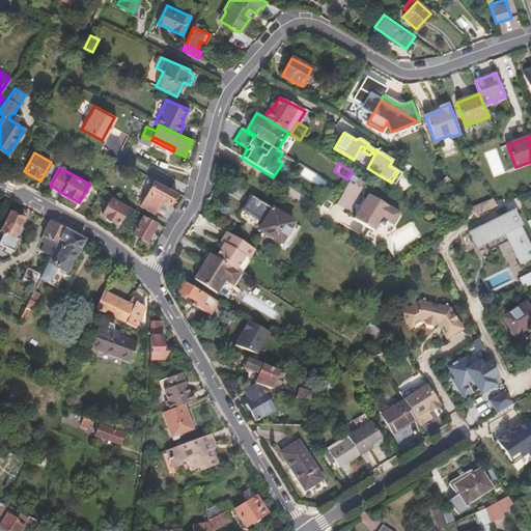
[(368,182),(353,172),(348,177),(365,188),(368,182)]
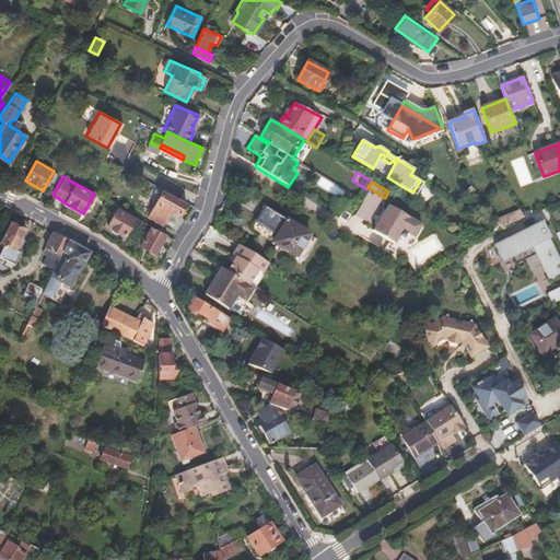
[(185,202),(163,190),(148,218),(162,224),(171,210),(178,214),(185,202)]
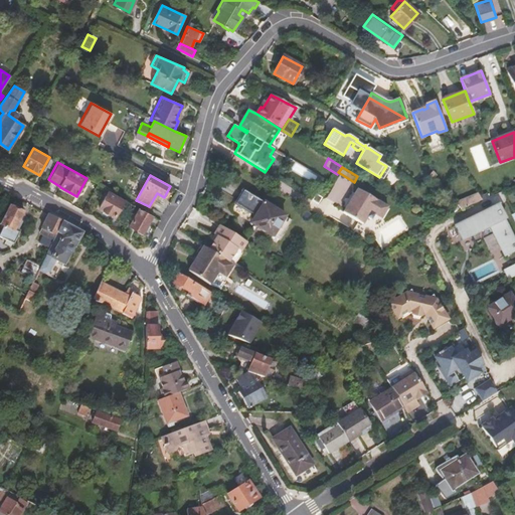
[(388,208),(358,189),(351,201),(352,202),(349,206),(348,205),(343,213),(355,220),(350,229),(364,238),(369,229),(363,225),(367,218),(371,220),(374,215),(376,216),(384,215),(388,208)]
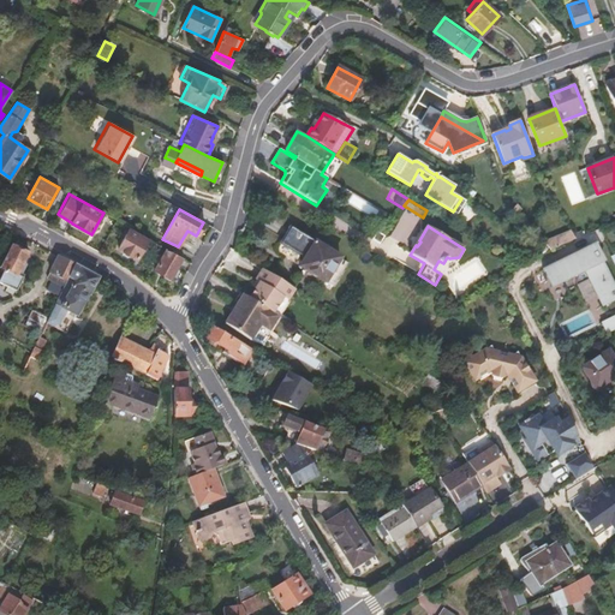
[(291,227),(281,244),(288,249),(284,257),(326,282),(341,256),(315,240),(314,242),(291,227)]
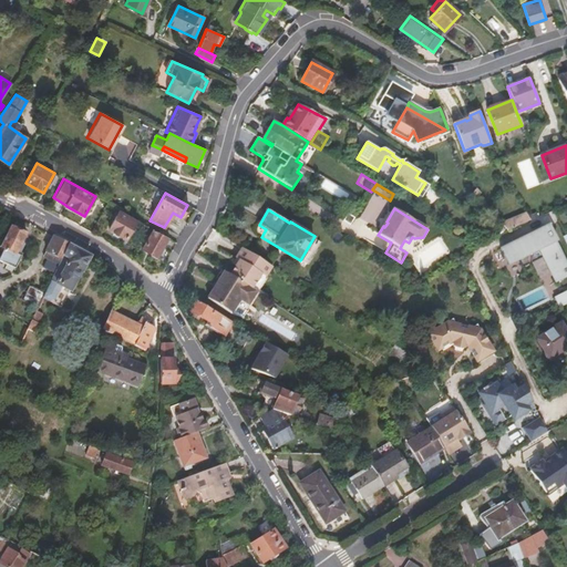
[(136,219),(120,210),(109,229),(126,239),(136,219)]
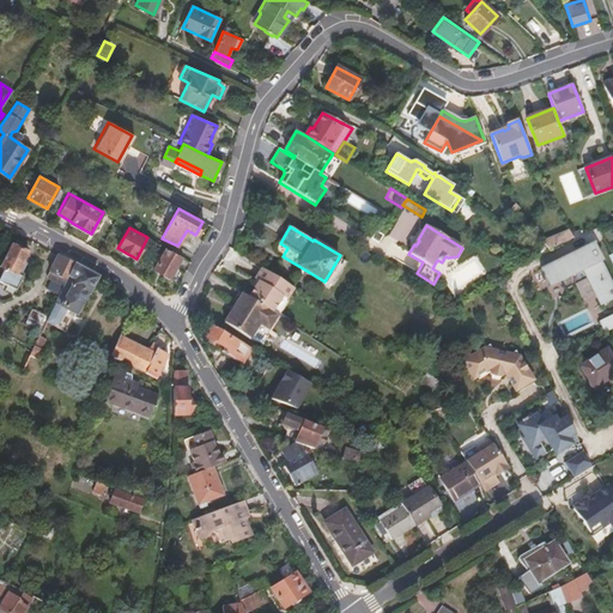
[(562,244),(571,240),(568,231),(557,235),(562,244)]
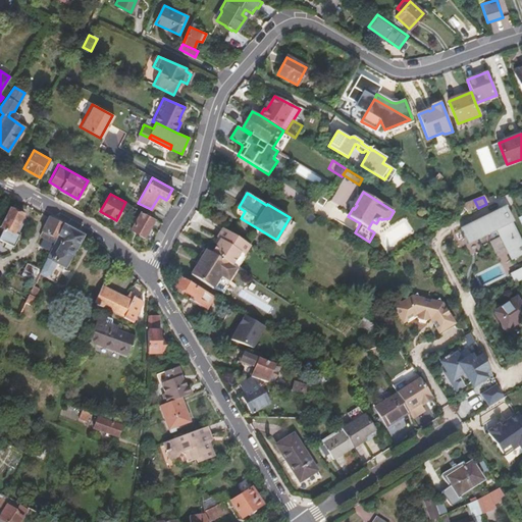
[(462,206),(467,213),(478,208),(474,200),(462,206)]
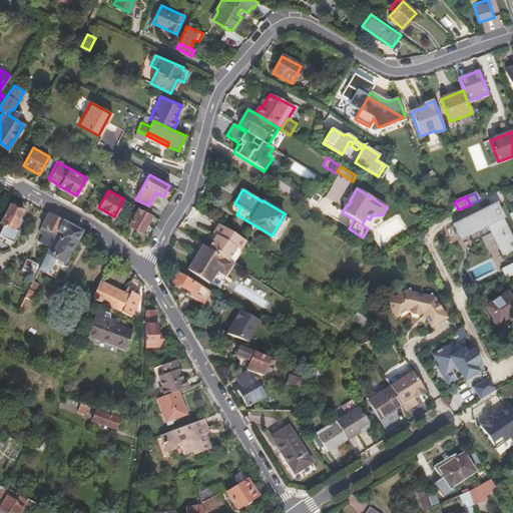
[(8,204),(0,221),(0,223),(3,225),(0,233),(0,235),(13,242),(18,232),(14,229),(22,211),(8,204)]
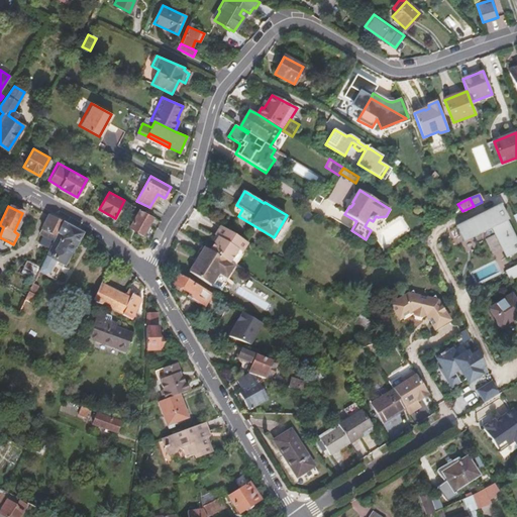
[(147,225),(152,216),(139,209),(129,226),(142,234),(145,229),(147,225)]
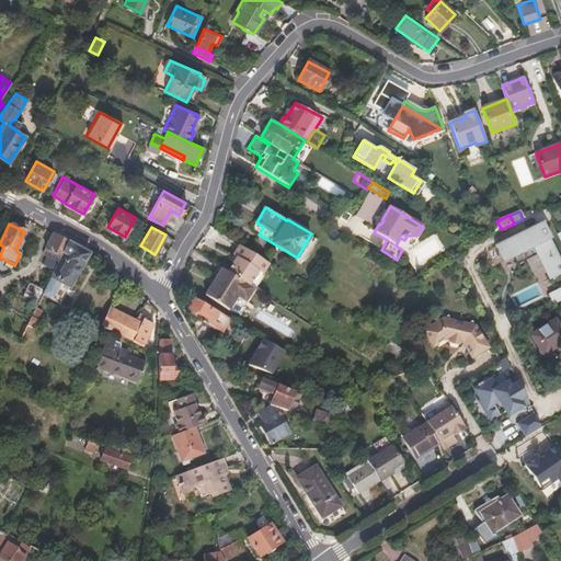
[(53,270),(67,241),(54,233),(44,253),(47,256),(43,264),(53,270)]
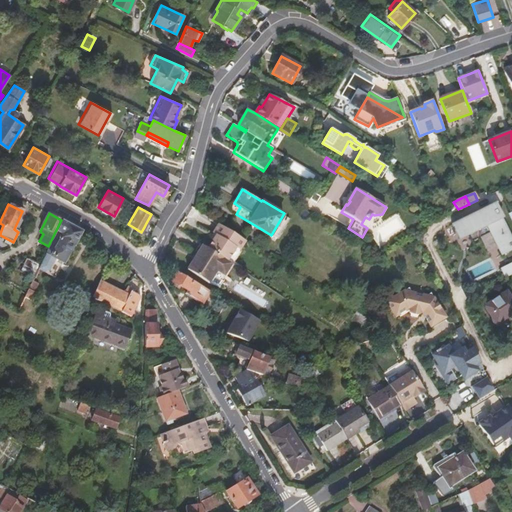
[(74,245),(81,231),(61,220),(48,246),(40,265),(39,267),(56,276),(73,245),(74,245)]
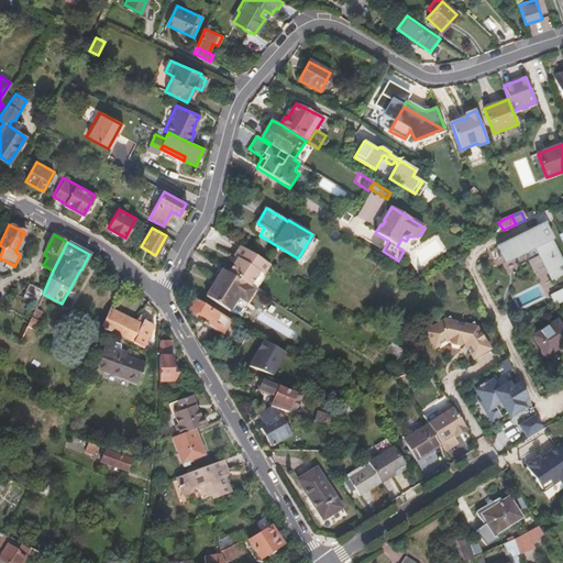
[(234,265),(229,273),(250,286),(258,272),(263,275),(268,265),(240,246),(233,257),(236,261),(234,265)]
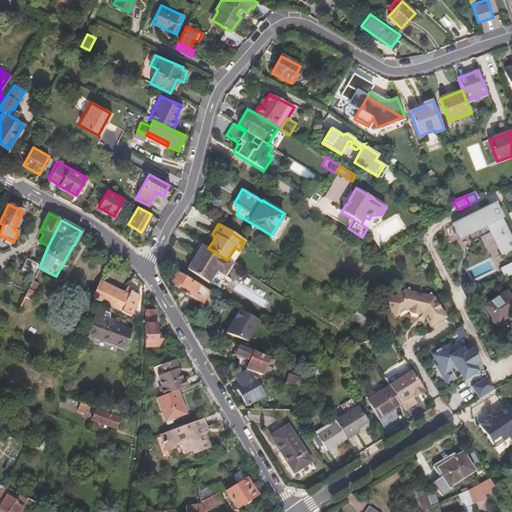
[(208,248),(201,244),(186,268),(218,289),(233,265),(207,249),(208,248)]
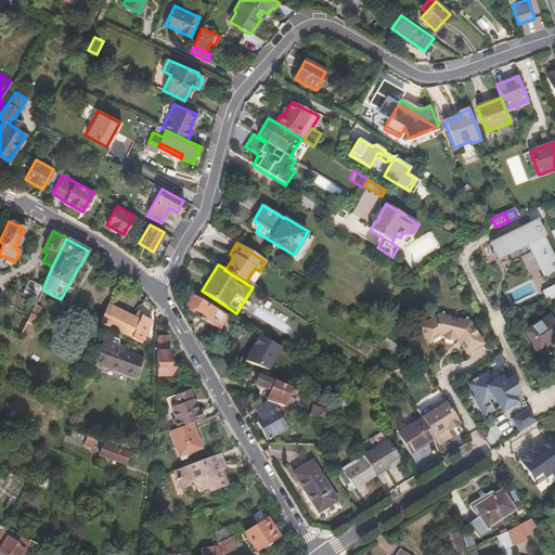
[(246,282),(253,286),(261,272),(259,271),(255,268),(246,282)]
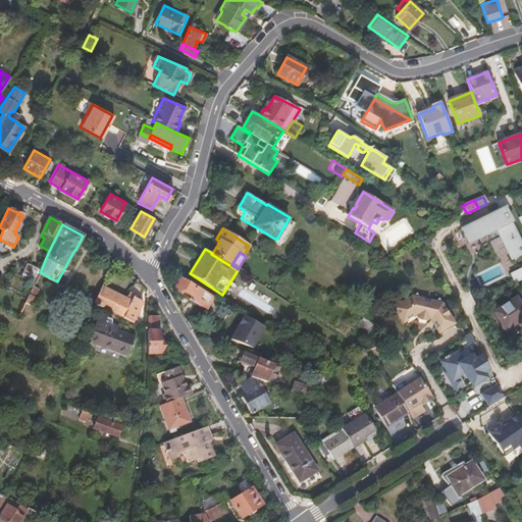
[(211,254),(238,270),(238,269),(231,265),(212,253),(211,254)]
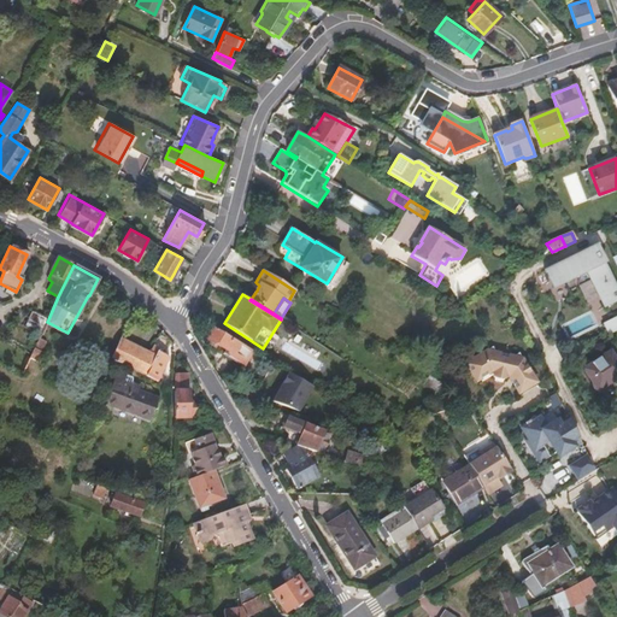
[(46,323),(47,322),(48,319),(33,312),(27,327),(41,334),(46,323)]
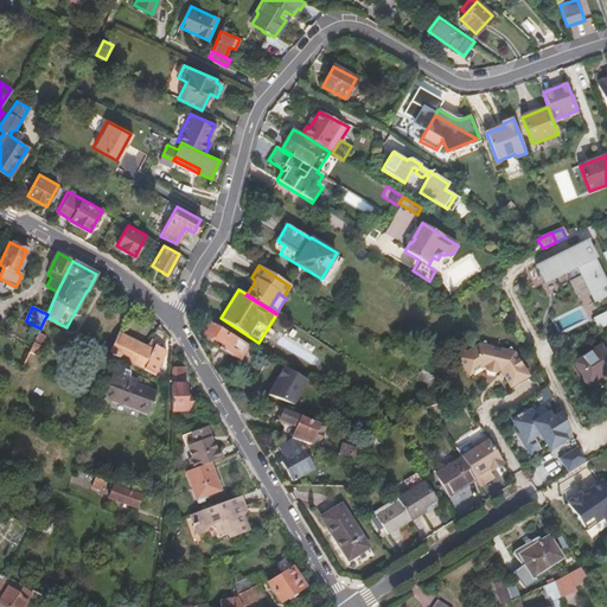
[(606,310),(594,315),(600,327),(606,324),(606,310)]
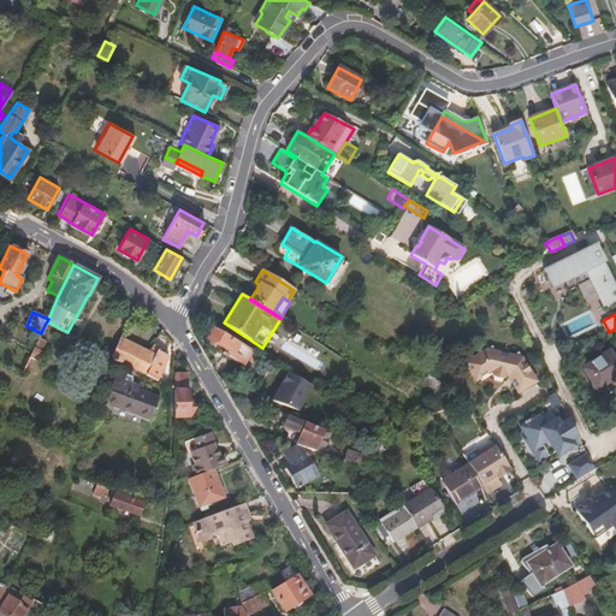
[(41,333),(30,357),(36,360),(51,330),(49,329),(51,325),(46,323),(41,333)]
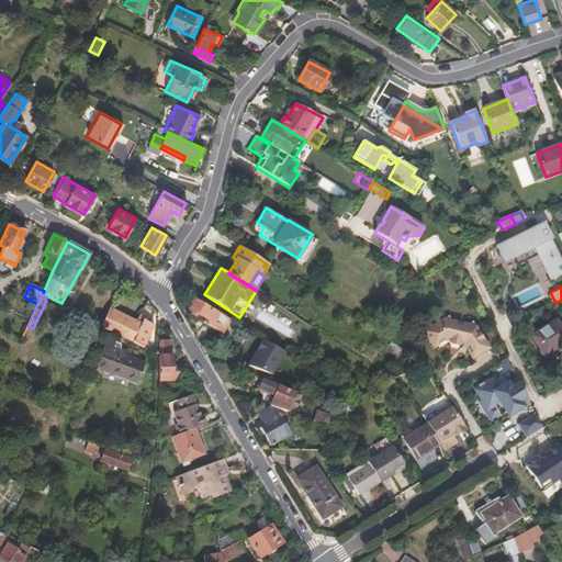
[(228,318),(193,299),(186,311),(194,316),(195,315),(203,319),(201,323),(218,333),(228,318)]
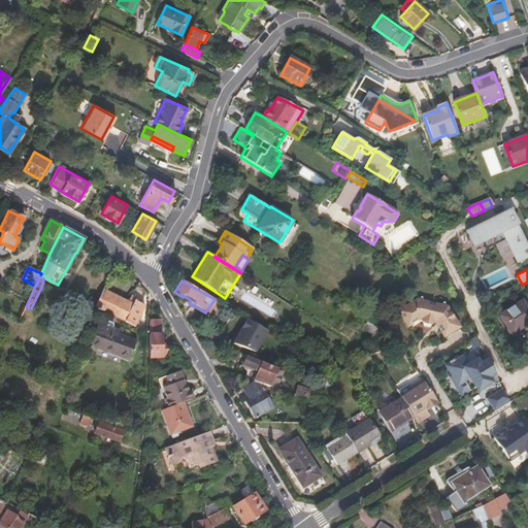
[(133,305),(128,302),(103,291),(96,306),(126,322),(133,305)]
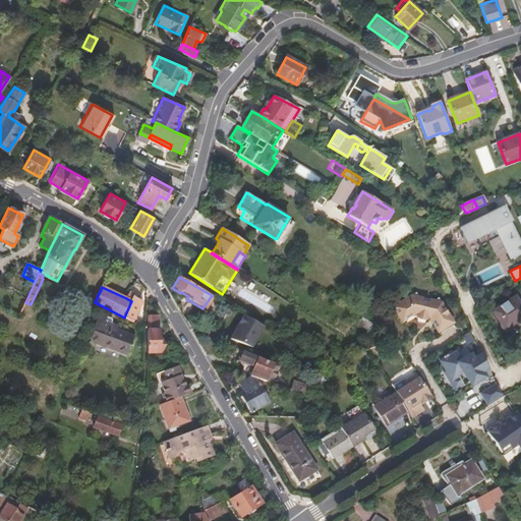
[(398,315),(402,323),(414,314),(415,314),(415,316),(417,319),(425,321),(428,319),(428,317),(429,317),(439,331),(453,322),(438,297),(433,300),(418,297),(415,293),(391,309),(396,316),(398,315)]
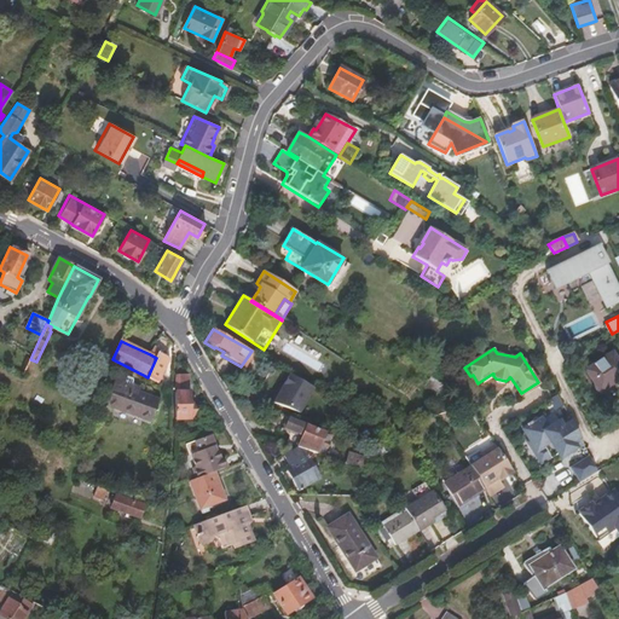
[(618,380),(618,362),(613,352),(586,370),(600,392),(618,380)]
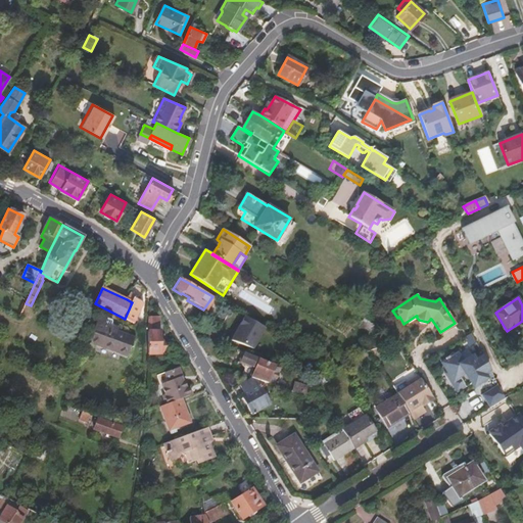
[(125,319),(133,323),(143,302),(141,302),(142,300),(139,298),(138,301),(134,298),(132,302),(125,319)]
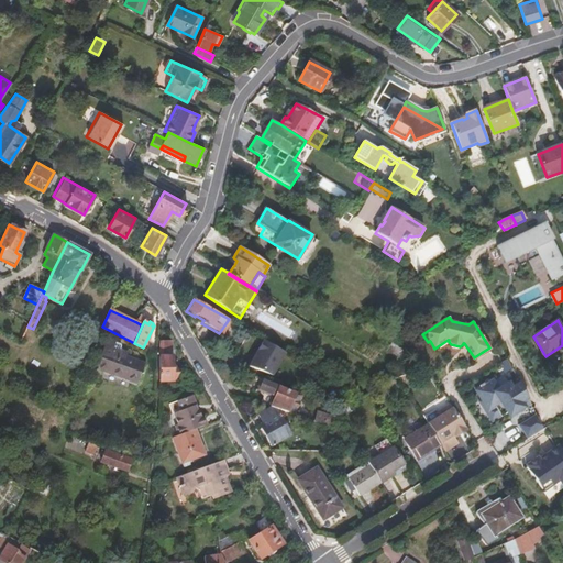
[(136,383),(143,362),(119,354),(120,351),(121,349),(120,348),(119,345),(113,343),(114,340),(107,338),(102,348),(101,348),(95,367),(136,383)]
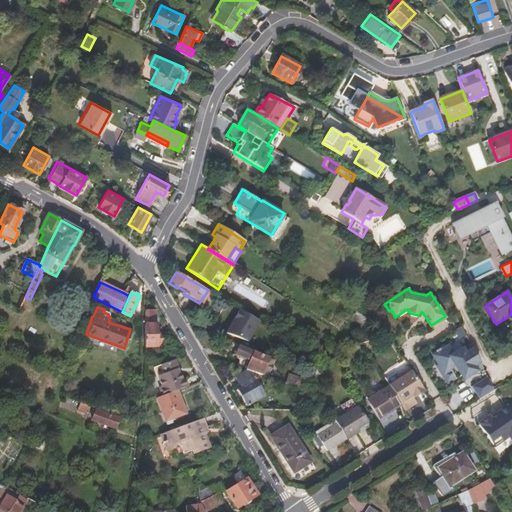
[(155,310),(145,311),(145,347),(157,347),(157,339),(163,339),(159,332),(157,332),(155,310)]
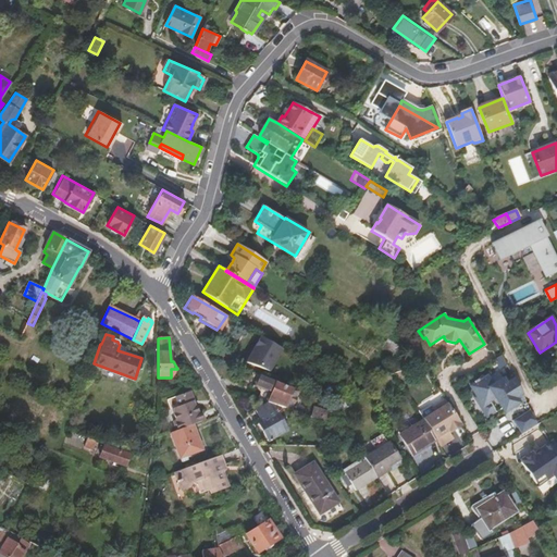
[(255,354),(249,362),(275,373),(288,350),(267,337),(260,348),(257,355),(255,354)]
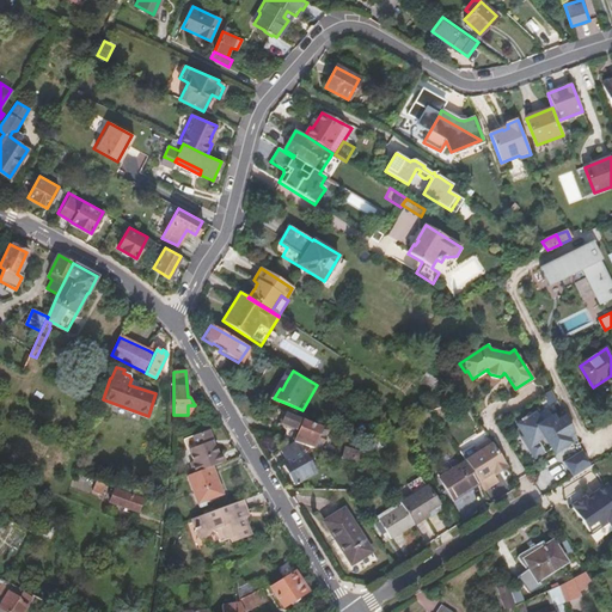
[(299,430),(293,444),(294,444),(299,445),(318,452),(328,429),(286,412),(283,421),(286,424),(299,430)]
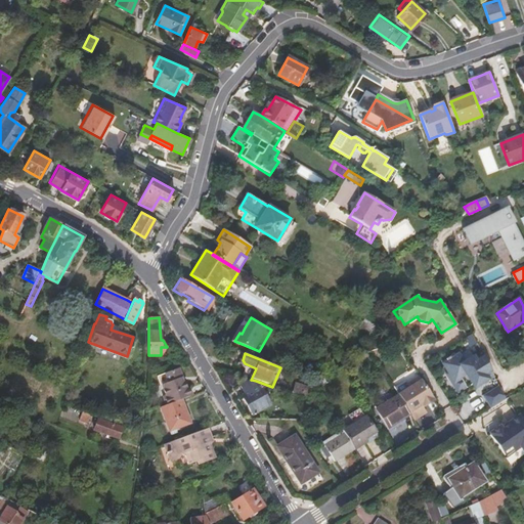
[(491,370),(484,356),(477,360),(474,356),(464,362),(459,353),(442,363),(448,373),(454,382),(460,379),(466,375),(475,388),(488,379),(485,375),(491,370)]
